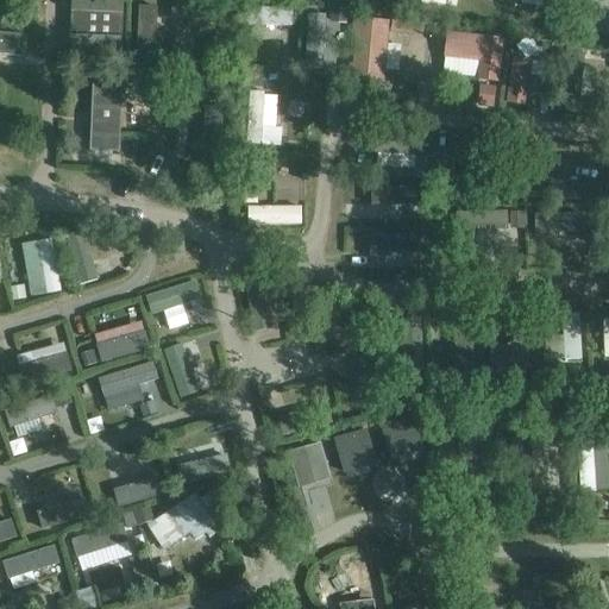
[(82,29),(69,27),(69,52),(121,55),(123,0),(70,0),(70,18),(83,19),(82,29)]
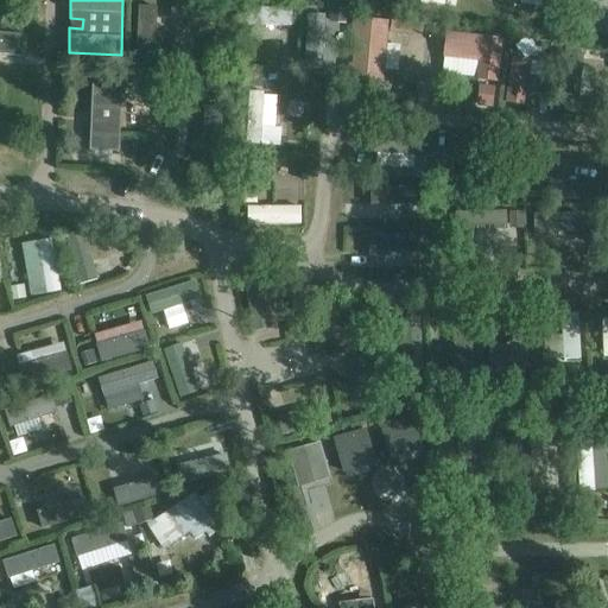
[(208,0),(172,0),(172,17),(225,20),(226,1),(208,0)]
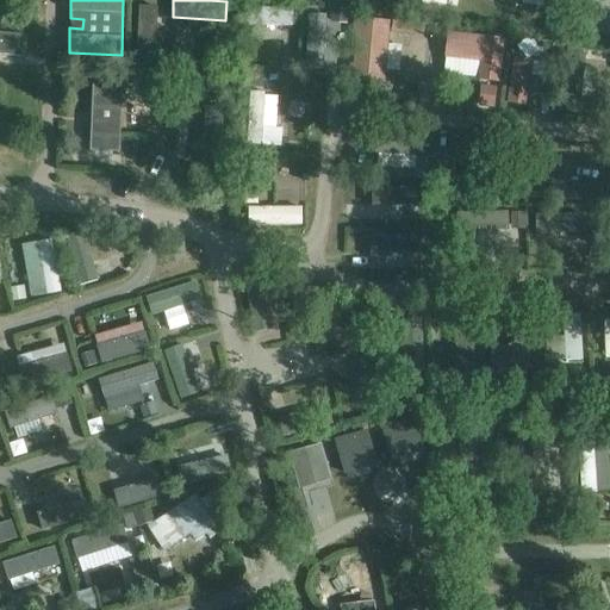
[(137,60),(154,60),(156,5),(138,5),(137,60)]
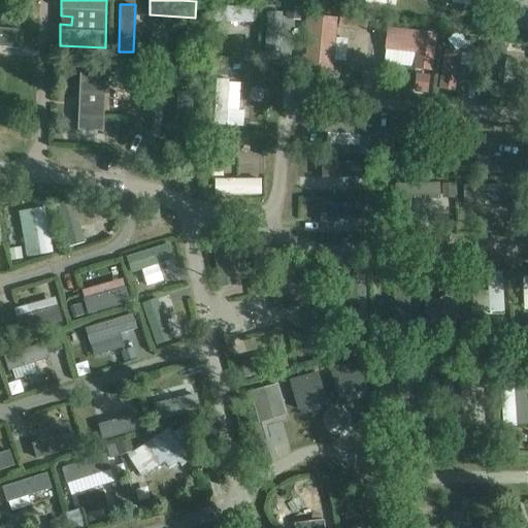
[(216,5),(215,21),(253,23),(254,6),(216,5)]
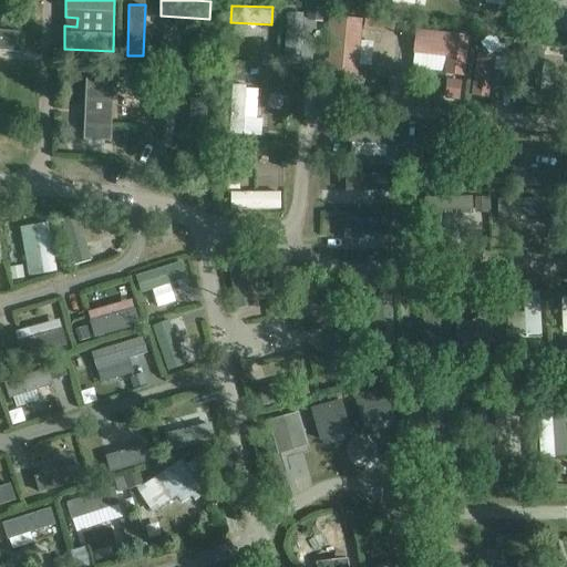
[(566,12),(550,11),(549,29),(566,30),(566,12)]
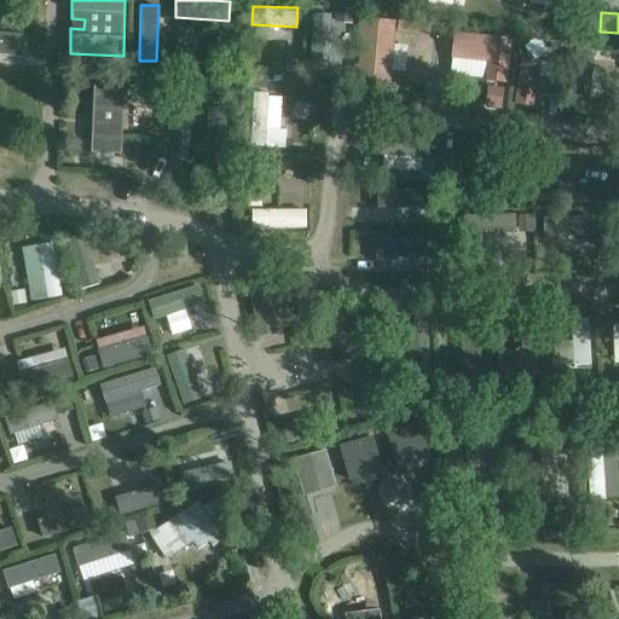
[(310,67),(327,68),(329,15),(313,13),(310,67)]
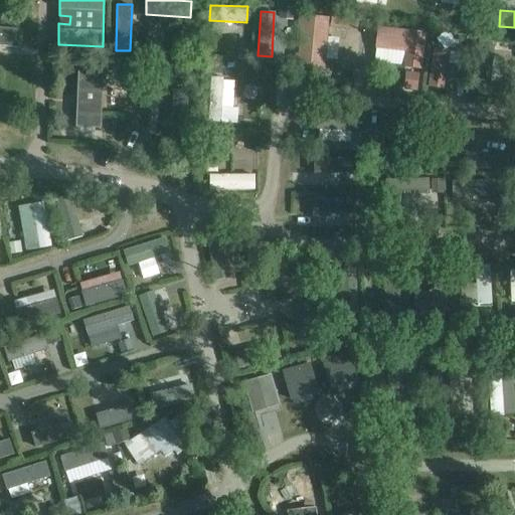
[(293,67),(324,69),(329,19),(298,16),(293,67)]
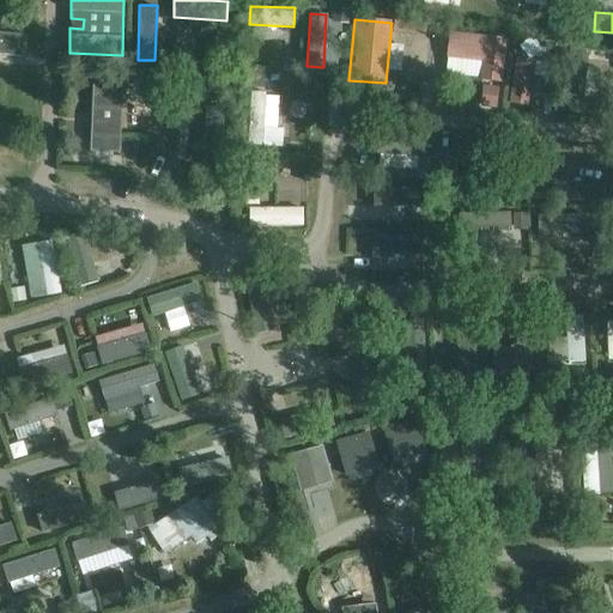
[(483,79),(499,82),(505,36),(450,30),(448,54),(485,59),(483,79)]
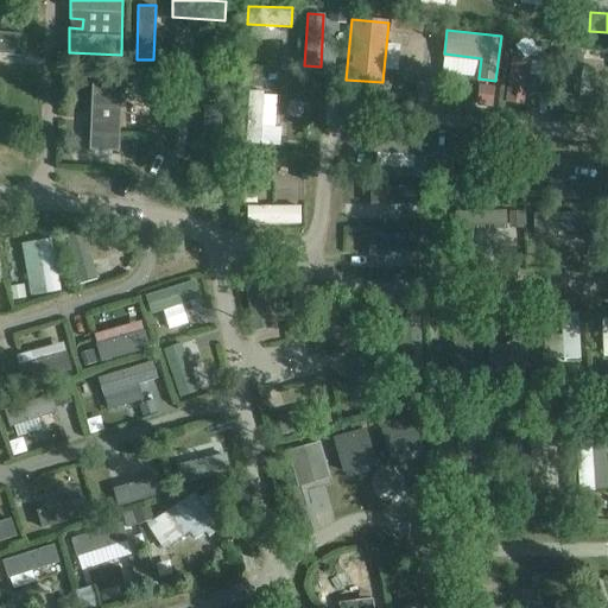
[(0,33),(0,54),(21,56),(23,36),(0,33)]
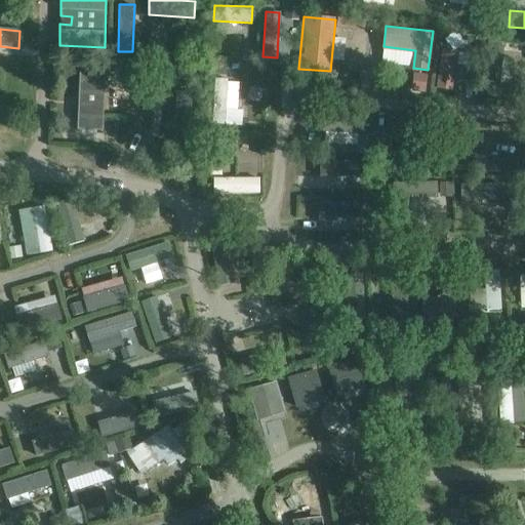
[(484,84),(499,85),(503,42),(489,41),(484,84)]
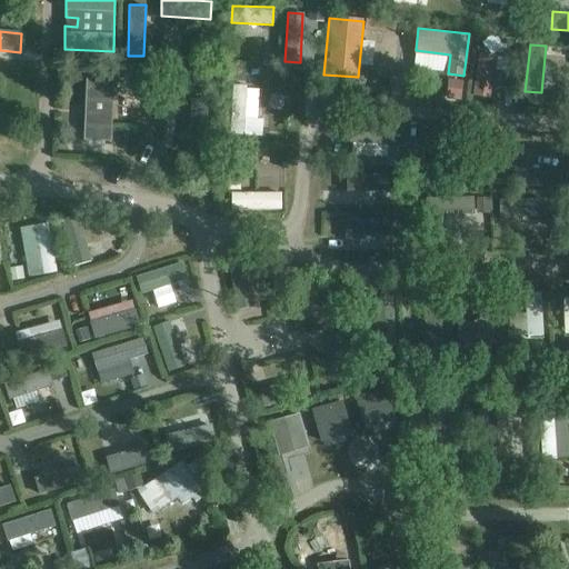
[(473,95),(490,97),(495,53),(479,51),(473,95)]
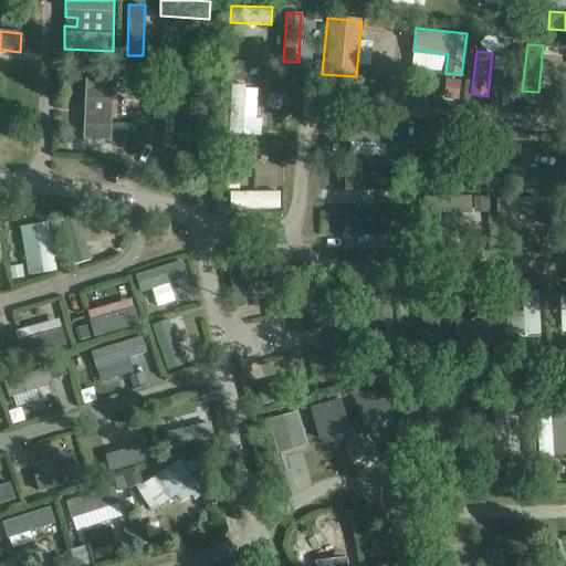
[(85,75),(84,140),(113,140),(114,76),(85,75)]
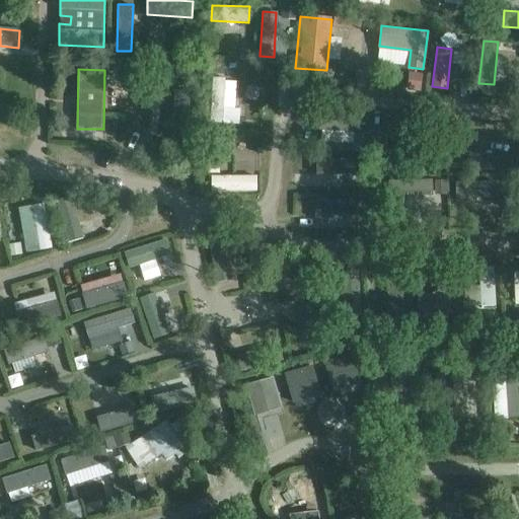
[(211,121),(223,121),(225,77),(213,76),(211,121)]
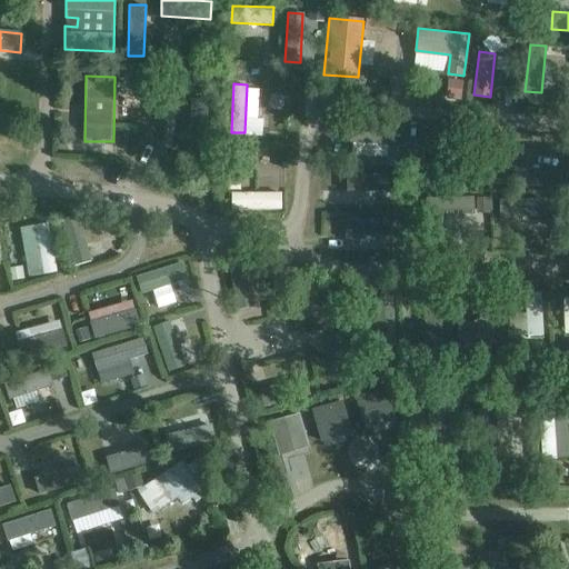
[(188,149),(205,149),(207,99),(191,98),(188,149)]
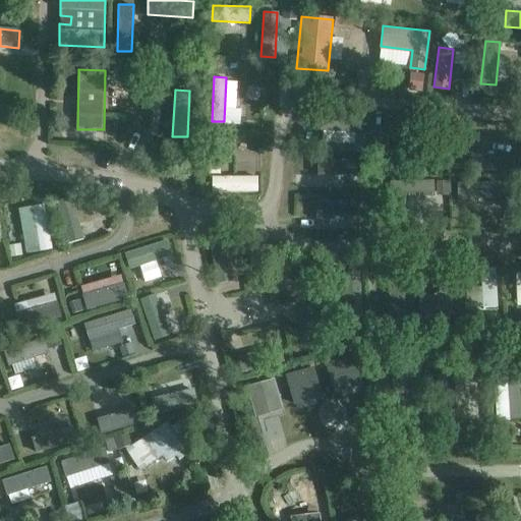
[(322,114),(321,130),(361,132),(362,116),(322,114)]
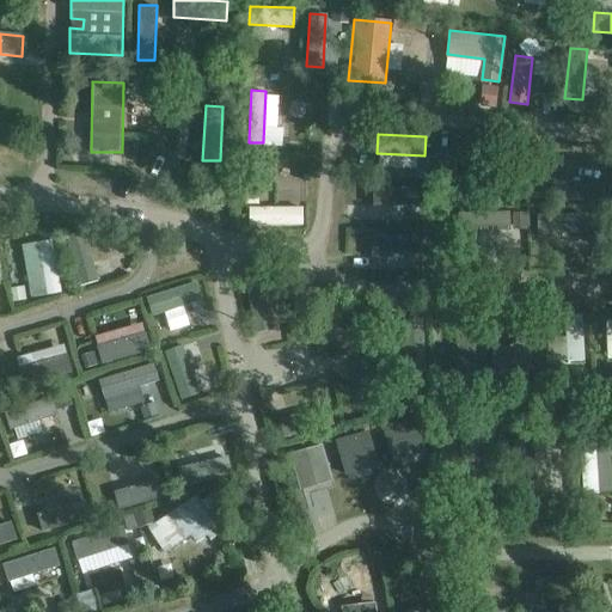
[(259,175),(301,176),(301,159),(259,158),(259,175)]
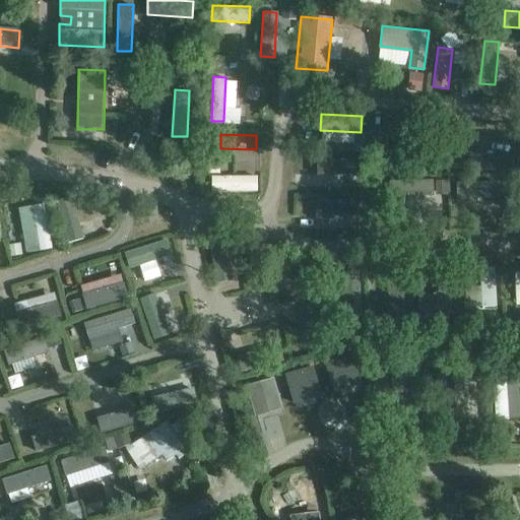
[(399,148),(399,165),(444,167),(445,150),(399,148)]
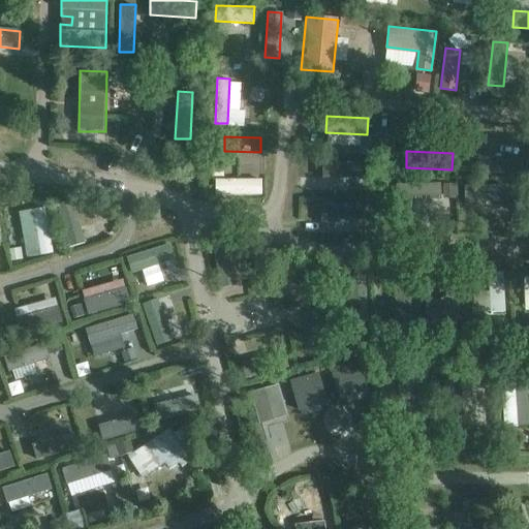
[(476,154),(475,170),(522,173),(522,156),(476,154)]
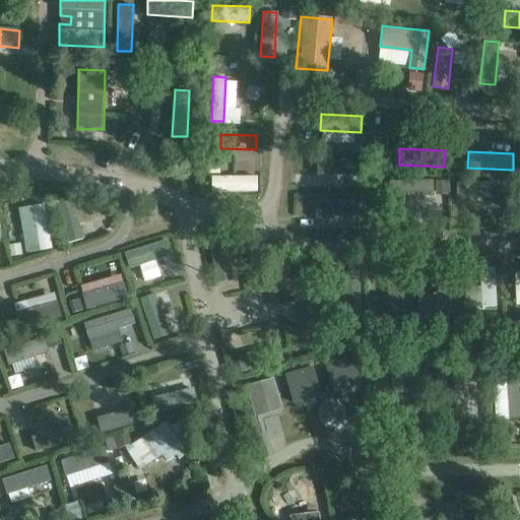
[(318,158),(317,175),(359,175),(359,158),(318,158)]
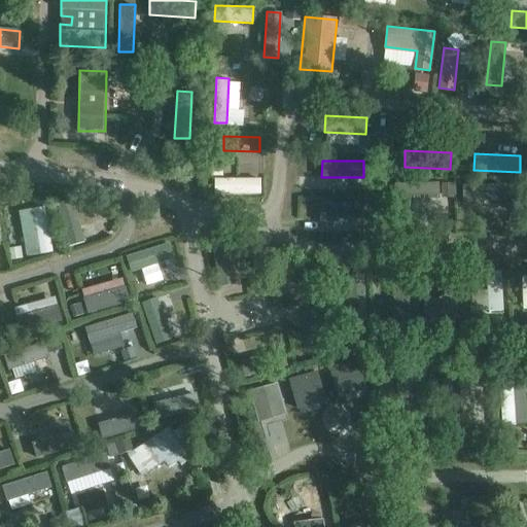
[(215,178),(215,195),(259,194),(258,177),(215,178)]
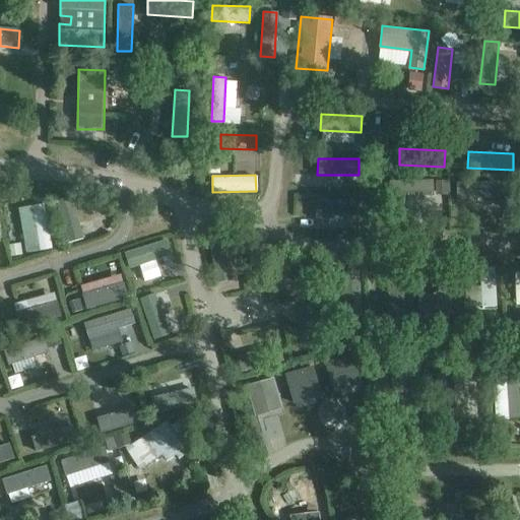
[(391,180),(392,196),(433,195),(433,179),(391,180)]
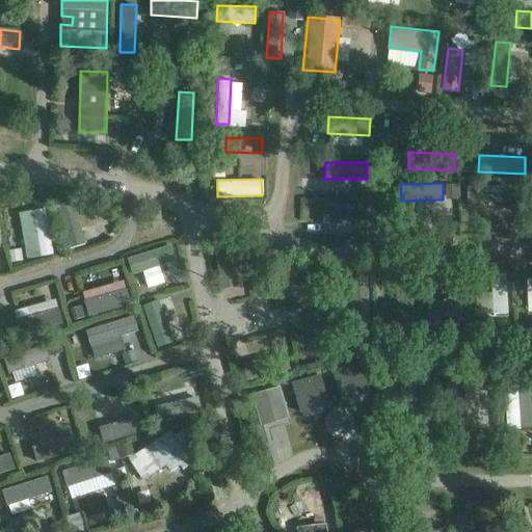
[(468,186),(468,203),(510,202),(509,185),(468,186)]
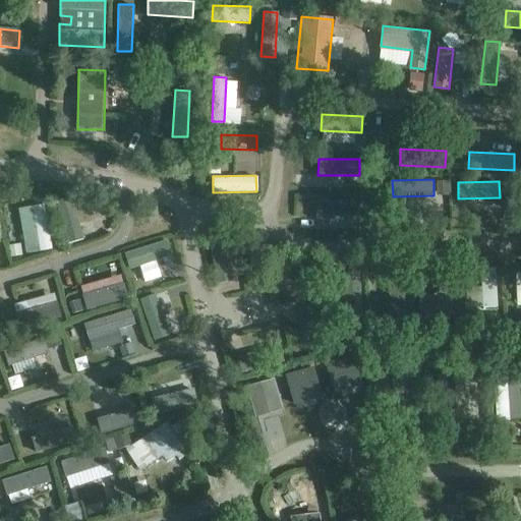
[(69,243),(84,239),(72,196),(57,200),(69,243)]
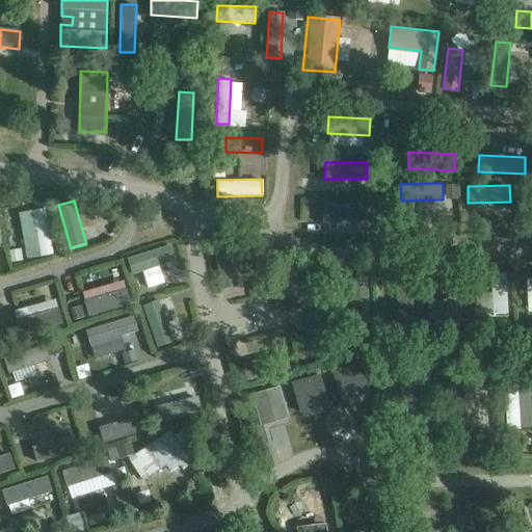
[(324,204),(324,221),(367,220),(367,204),(324,204)]
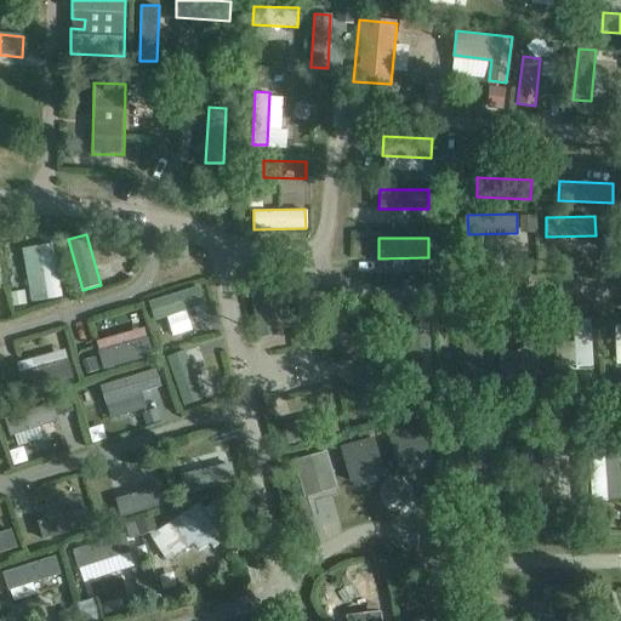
[(32,302),(62,296),(52,244),(22,249),(32,302)]
